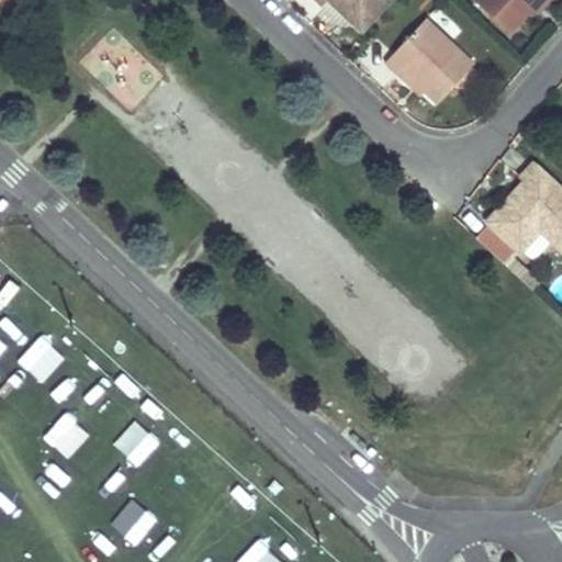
[(326,0),(327,1),(361,32),(390,0),(326,0)]
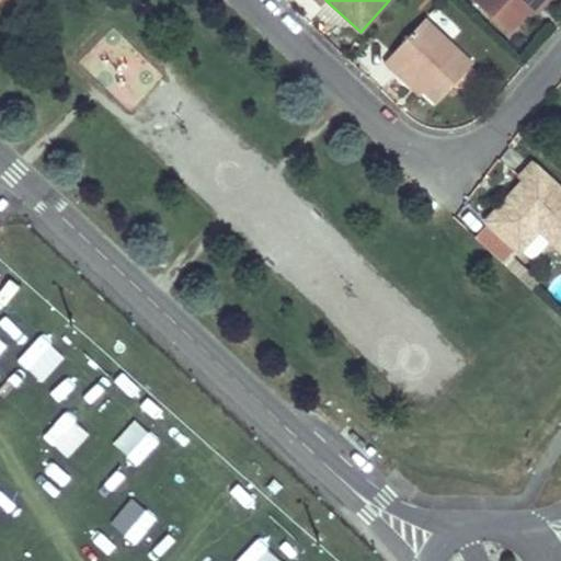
[(478,0),(476,2),(507,32),(528,9),(537,0),(478,0)]
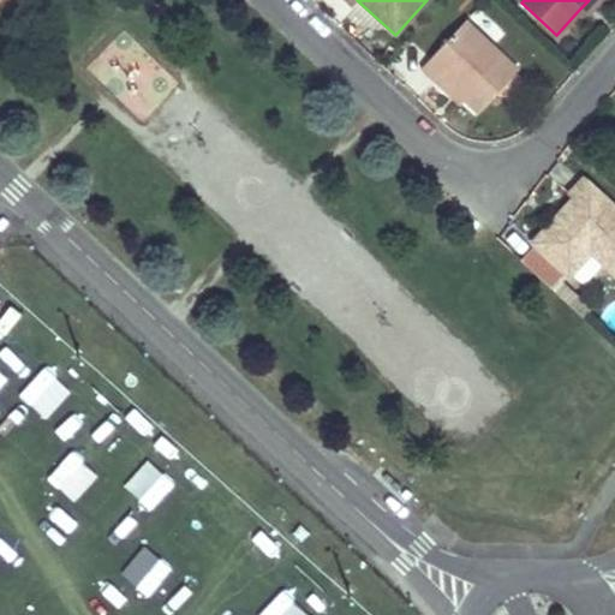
[(589,0),(579,10),(586,17),(601,0),(589,0)]
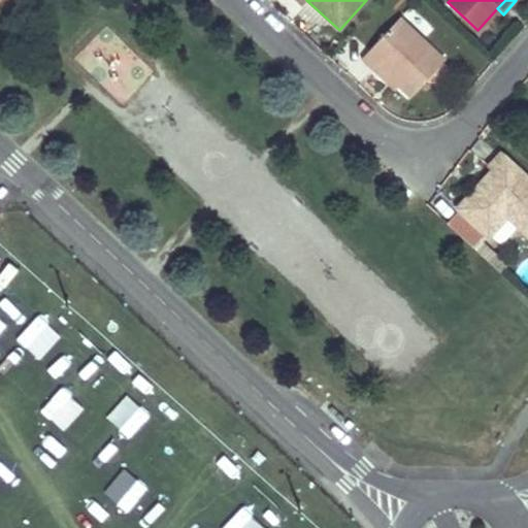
[(400,18),(361,59),(374,71),(380,65),(398,83),(413,95),(444,59),(400,18)]
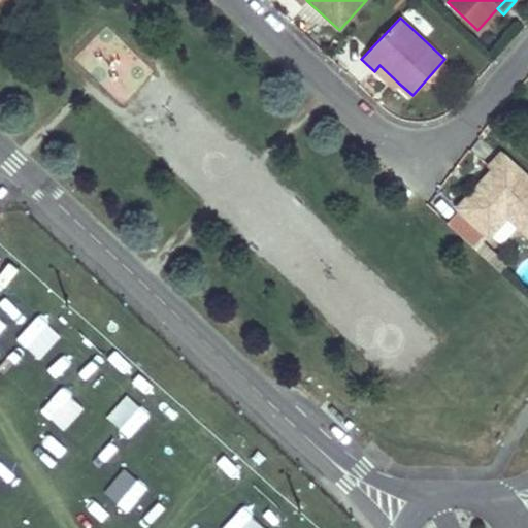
[(380,65),(374,71),(393,88),(398,83),(380,65)]
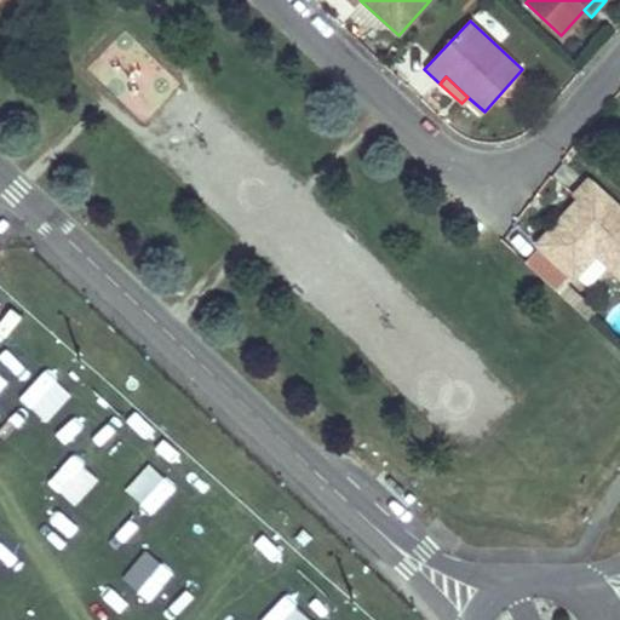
[(577,280),(597,256),(604,248),(619,263),(619,262),(619,206),(589,179),(573,196),(578,200),(586,207),(577,218),(569,212),(539,246),(577,280)]
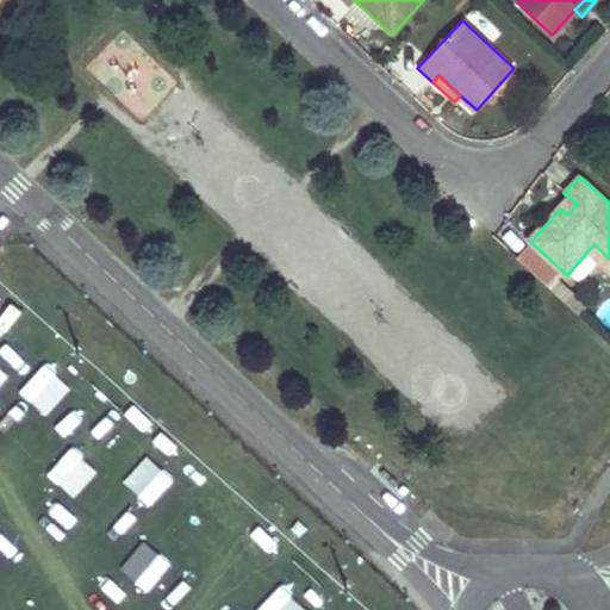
[(567,215),(577,204),(568,197),(560,209),(567,215)]
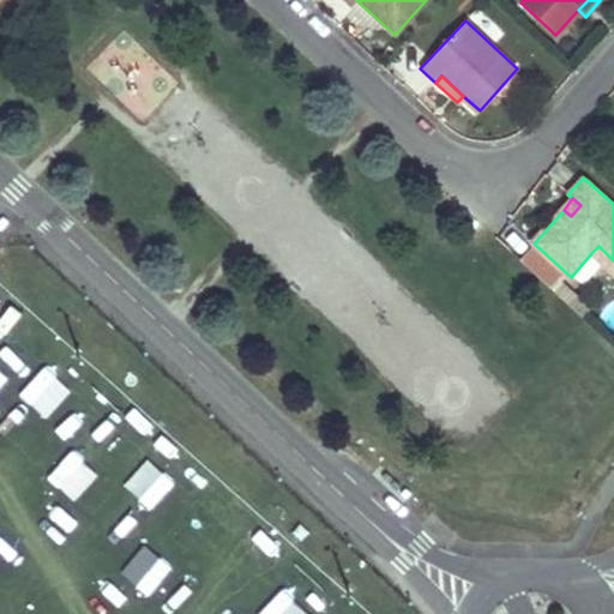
[(599,246),(591,253),(613,274),(613,259),(613,260),(599,246)]
